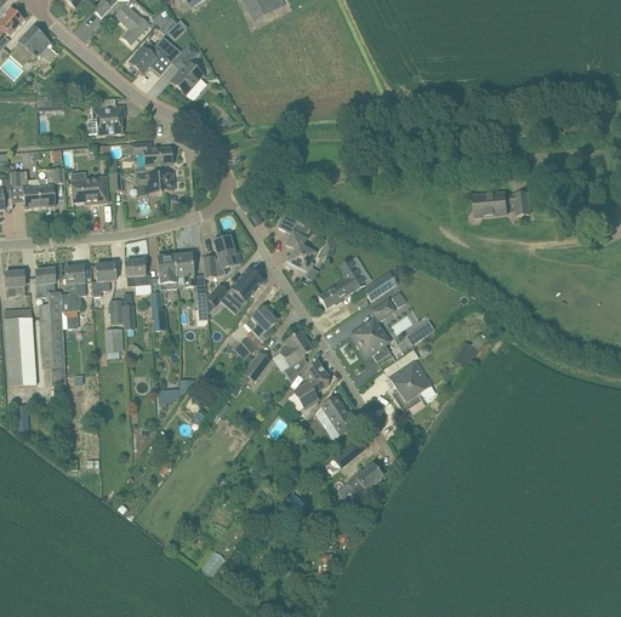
[(101,16),(115,0),(100,0),(92,7),(101,16)]
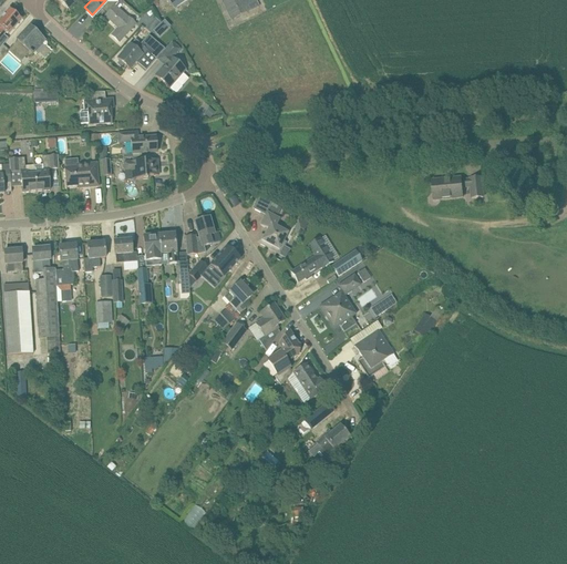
[(126,31),(142,14),(125,0),(117,0),(105,13),(119,24),(112,32),(119,39),(126,31)]
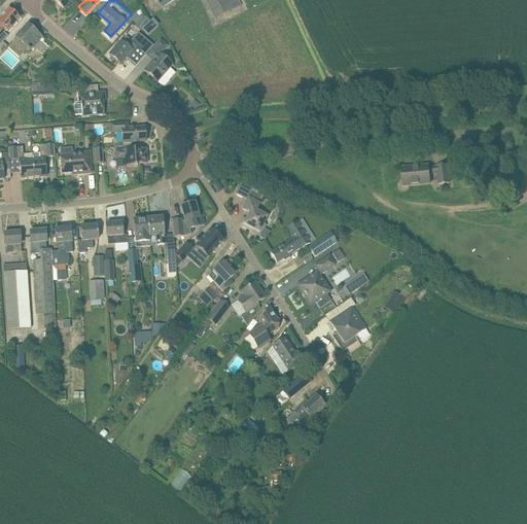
[(208,0),(215,15),(233,7),(242,2),(240,0),(208,0)]
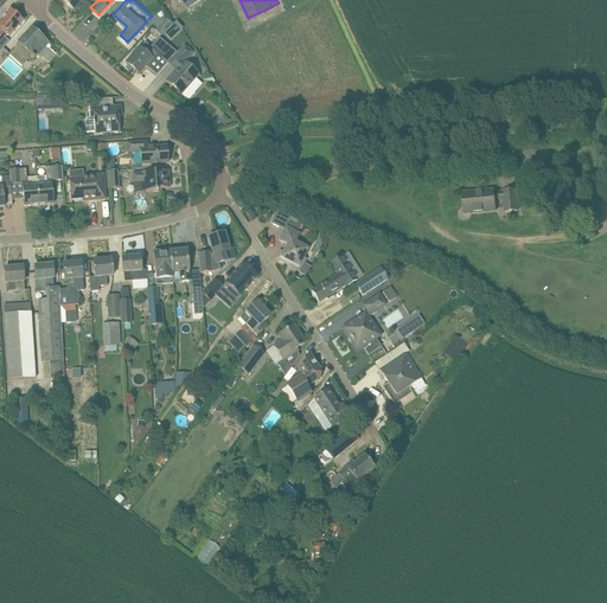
[(10,33),(16,26),(23,18),(10,6),(2,15),(0,17),(0,49),(10,38),(4,34),(6,31),(10,33)]
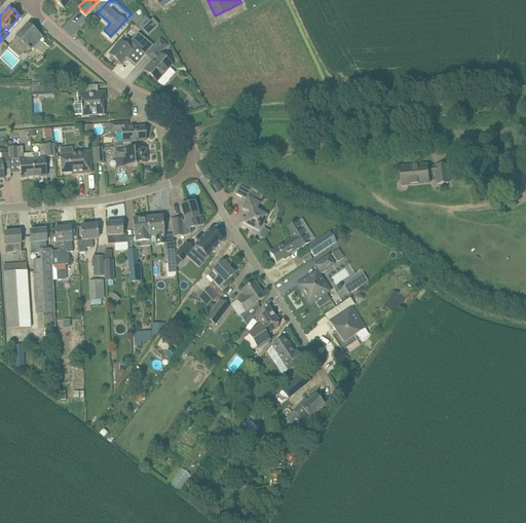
[(134,24),(139,28),(147,17),(142,13),(134,24)]
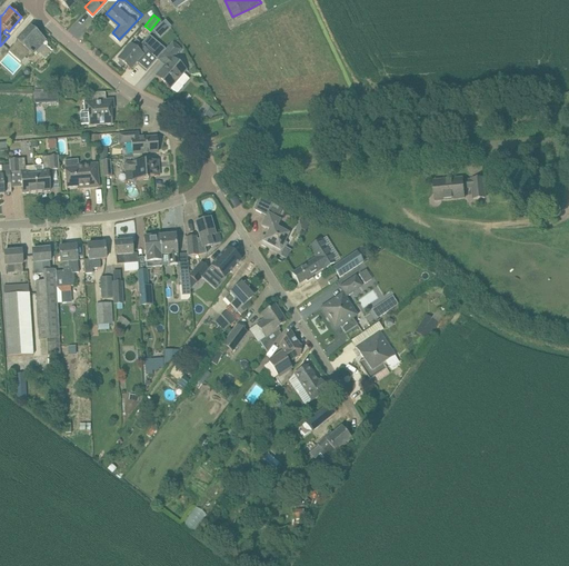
[(166,18),(161,21),(167,28),(171,23),(166,18)]
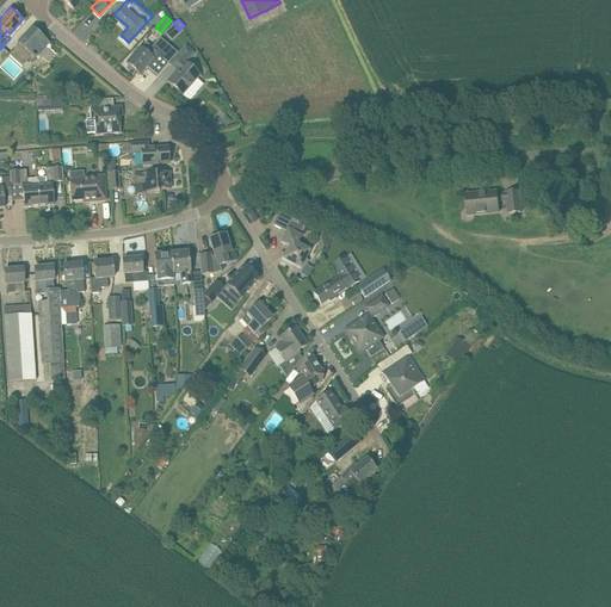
[(35,55),(48,41),(32,25),(18,41),(19,42),(10,51),(10,53),(23,63),(32,54),(35,55)]
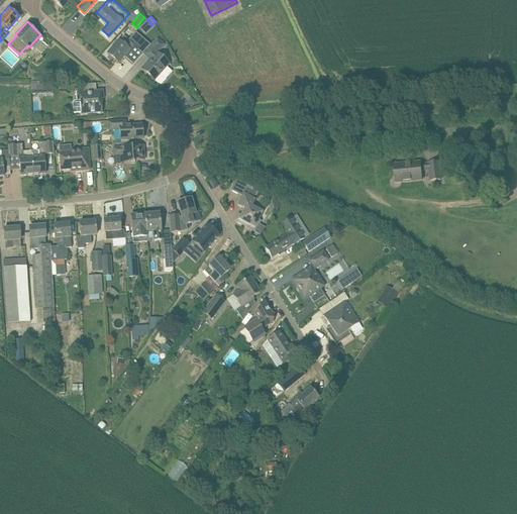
[(135,43),(142,49),(149,42),(135,30),(128,38),(123,33),(108,52),(118,61),(123,54),(125,55),(135,43)]
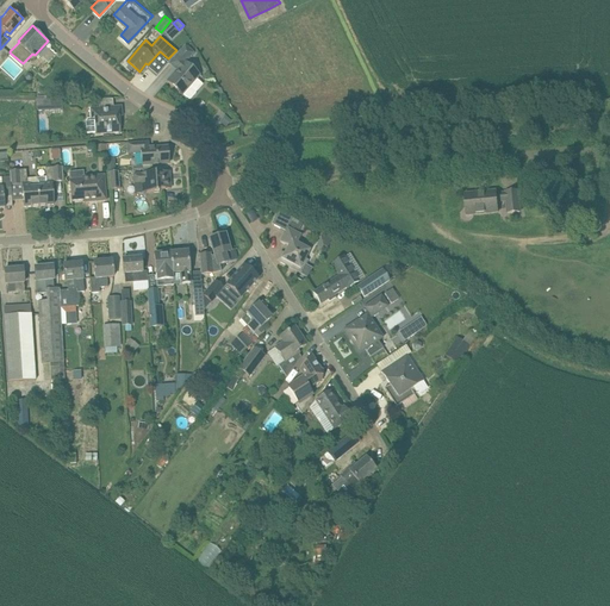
[(192,48),(186,43),(170,61),(176,66),(192,48)]
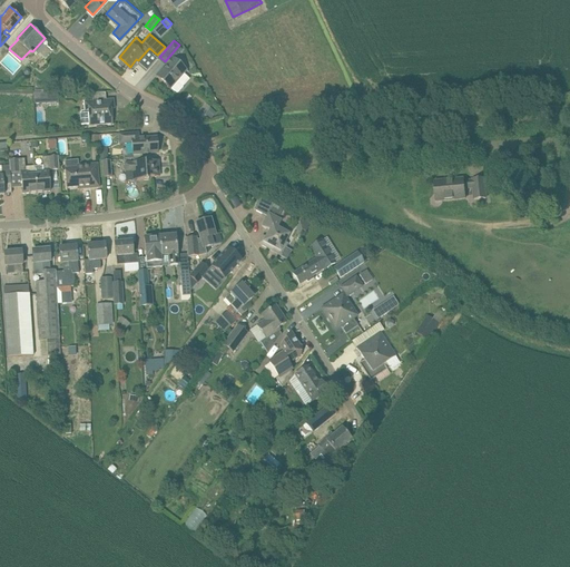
[(174,56),(182,47),(179,45),(165,61),(166,62),(157,74),(170,86),(170,85),(176,89),(177,89),(184,84),(183,82),(177,77),(187,67),(174,56)]
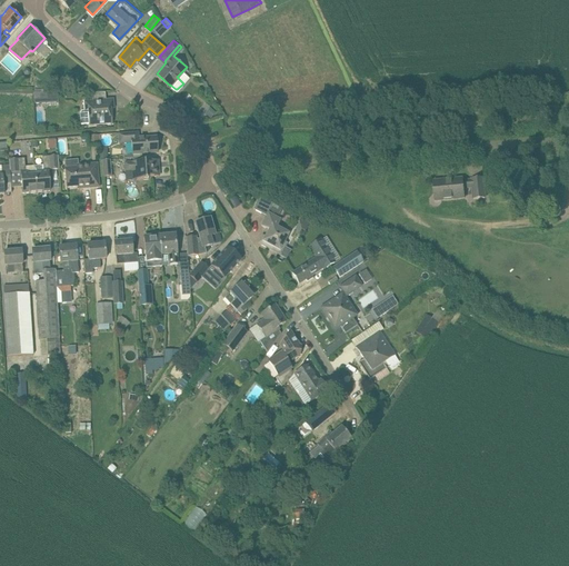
[(113,97),(85,99),(86,108),(82,108),(80,110),(80,121),(89,120),(89,122),(112,120),(111,106),(113,106),(113,97)]
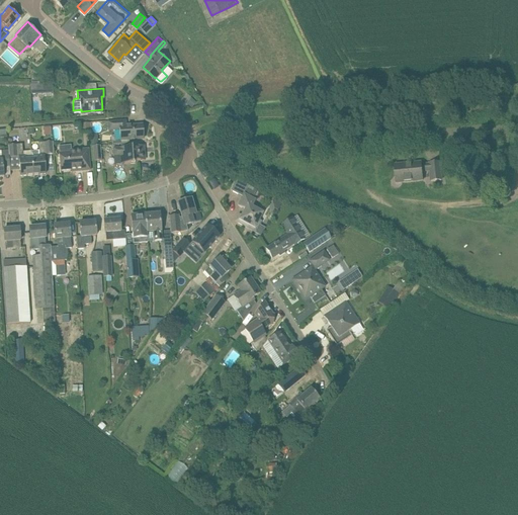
[(185,95),(189,102),(195,99),(192,92),(185,95)]
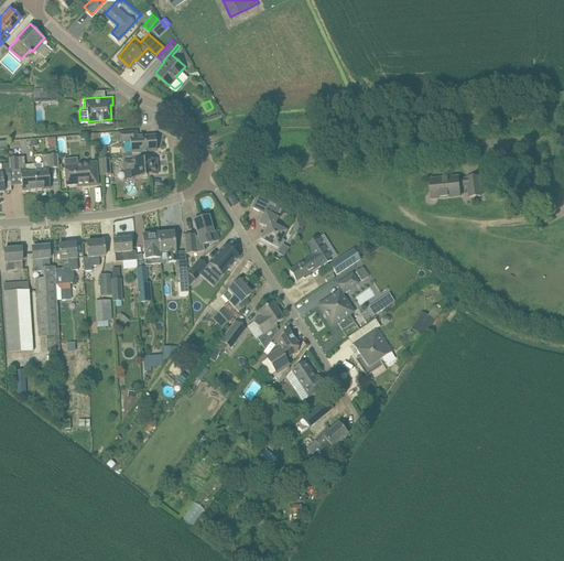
[(132,150),(145,149),(156,148),(154,133),(138,135),(137,128),(118,129),(118,139),(131,138),(132,150)]
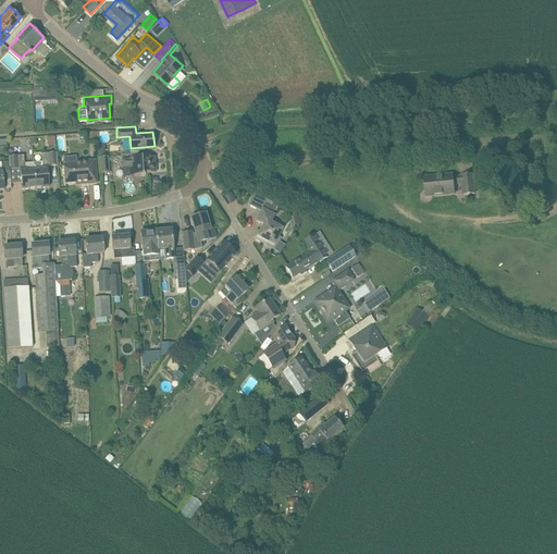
[(49,184),(48,173),(47,163),(58,162),(57,149),(42,150),(42,158),(34,159),(34,168),(36,185),(49,184)]
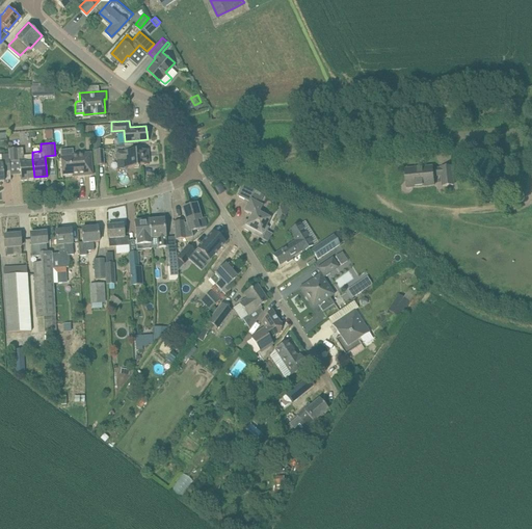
[(25,157),(24,153),(23,146),(8,147),(9,155),(9,159),(20,158),(21,178),(34,177),(32,160),(28,161),(25,157)]
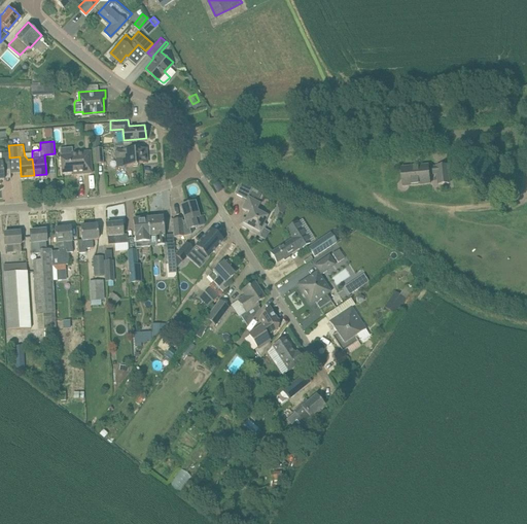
[(90,148),(72,150),(71,145),(60,146),(62,171),(77,170),(77,172),(92,171),(90,148)]
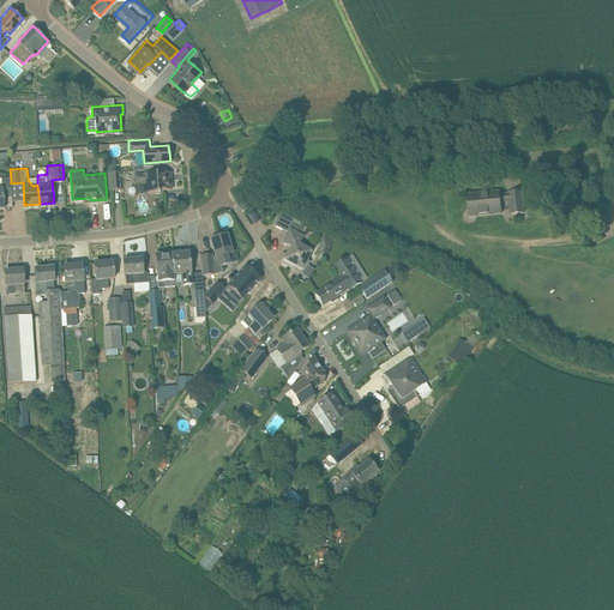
[(121,187),(119,169),(109,170),(112,188),(121,187)]
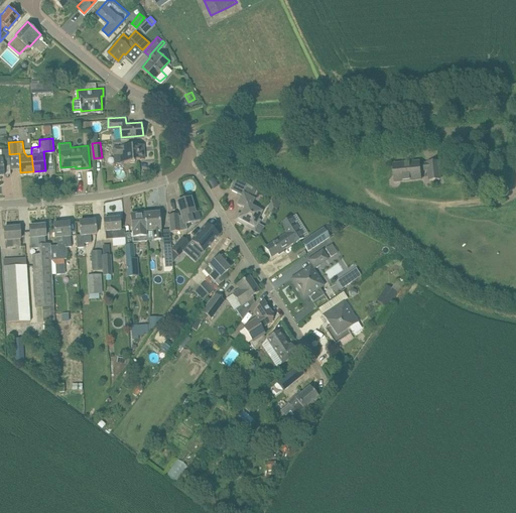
[(143,143),(113,145),(114,152),(119,152),(120,160),(135,159),(135,157),(144,156),(143,143)]
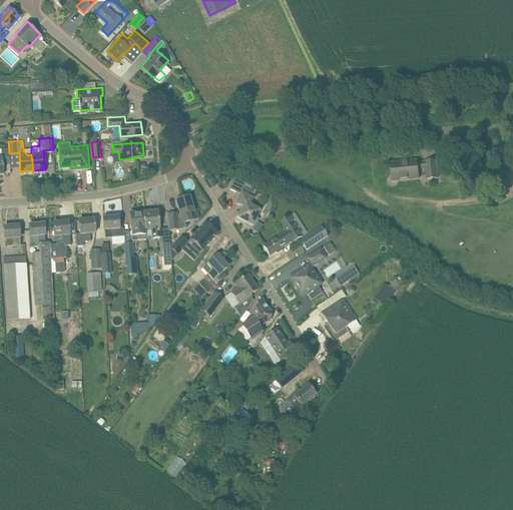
[(1,149),(0,148),(0,172),(4,172),(3,163),(10,162),(9,153),(9,149),(1,150),(1,149)]
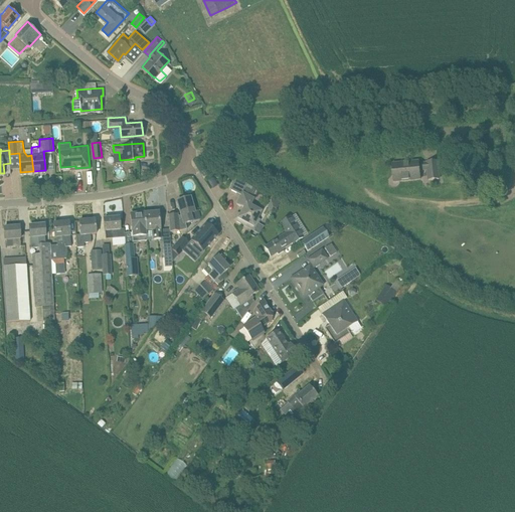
[(427,167),(428,177),(440,176),(438,158),(427,159),(427,160),(419,161),(418,159),(392,161),(393,179),(420,176),(419,167),(427,167)]
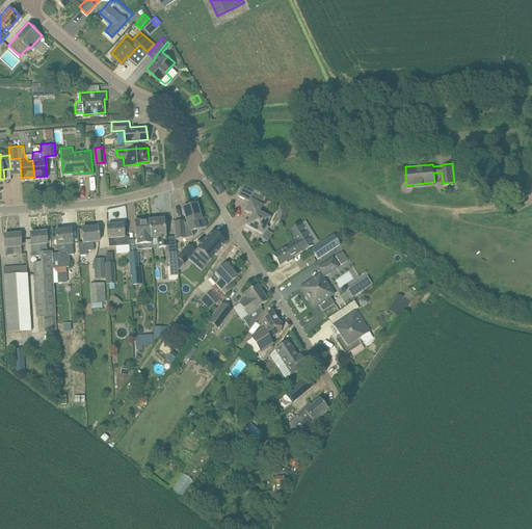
[(242,183),(240,188),(247,192),(247,191),(251,193),(253,194),(255,189),(255,188),(242,182),(242,183)]
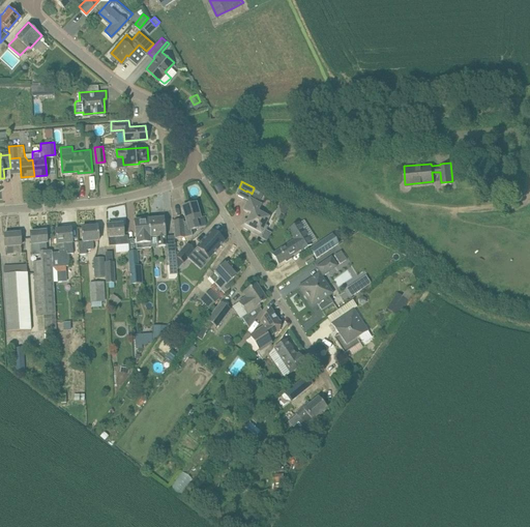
[(262,202),(259,200),(249,196),(243,207),(251,211),(247,217),(244,216),(242,221),(243,225),(254,231),(255,228),(260,231),(265,222),(269,215),(258,209),(262,202)]
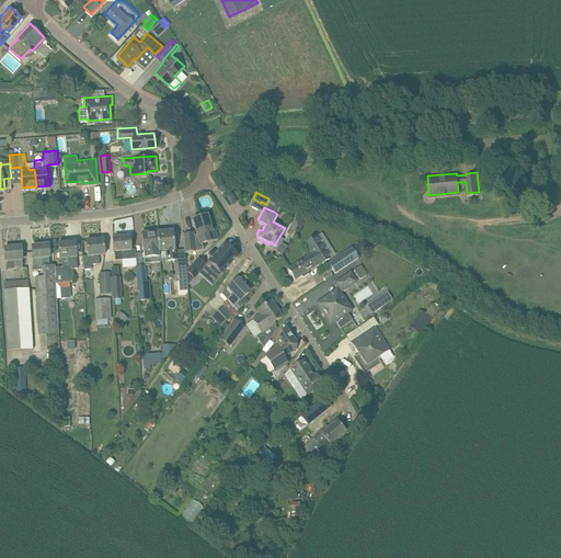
[(194,230),(184,231),(185,250),(197,249),(204,247),(202,241),(209,239),(207,230),(212,229),(212,228),(207,213),(193,216),(196,227),(197,234),(194,234),(194,230)]
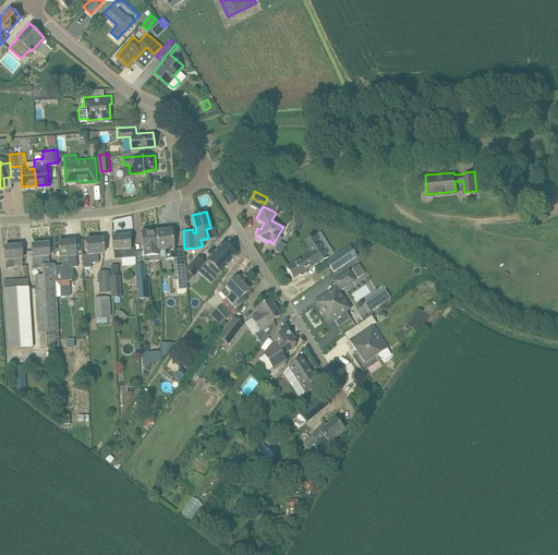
[(173,245),(172,239),(172,228),(157,229),(159,246),(166,246),(167,257),(173,256),(173,245)]
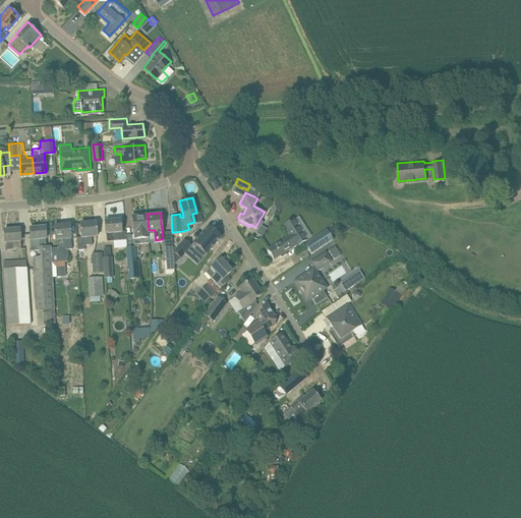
[(147,214),(132,215),(133,232),(134,241),(149,240),(148,230),(149,230),(147,214)]
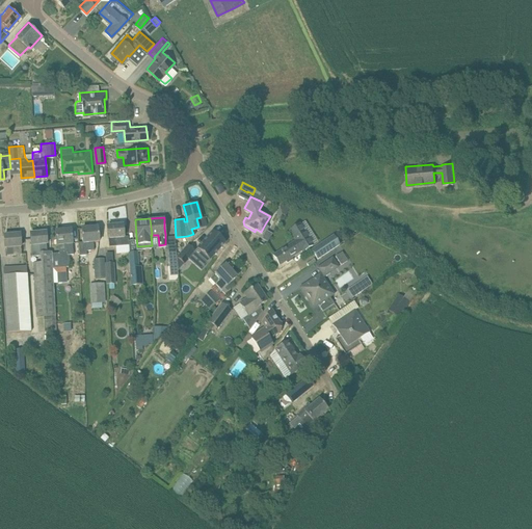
[(293,257),(292,255),(302,247),(303,248),(313,242),(299,221),(290,228),(296,238),(273,253),(280,262),(286,258),(288,260),(293,257)]
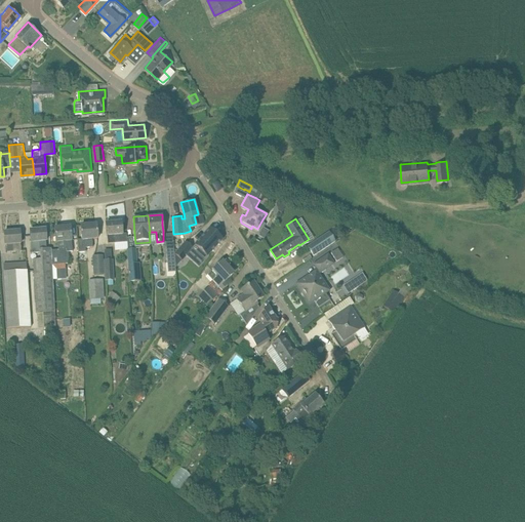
[(122,231),(122,230),(121,219),(106,221),(107,233),(108,233),(108,241),(127,239),(126,231),(122,231)]
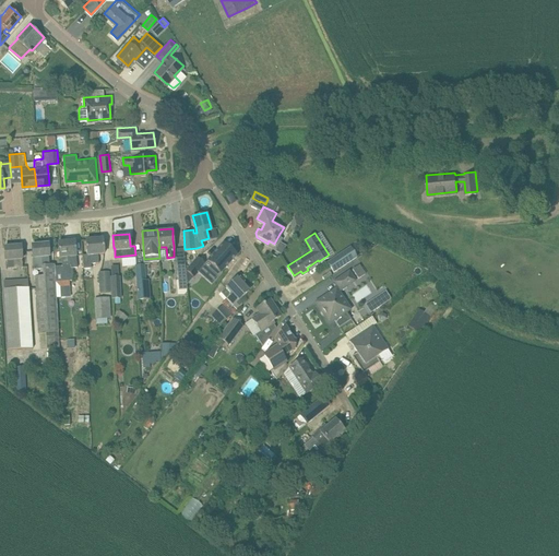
[(75,238),(74,238),(73,236),(67,237),(67,239),(58,240),(59,256),(62,255),(63,263),(55,263),(55,273),(57,295),(62,295),(62,285),(70,285),(70,278),(73,278),(72,267),(78,265),(75,238)]
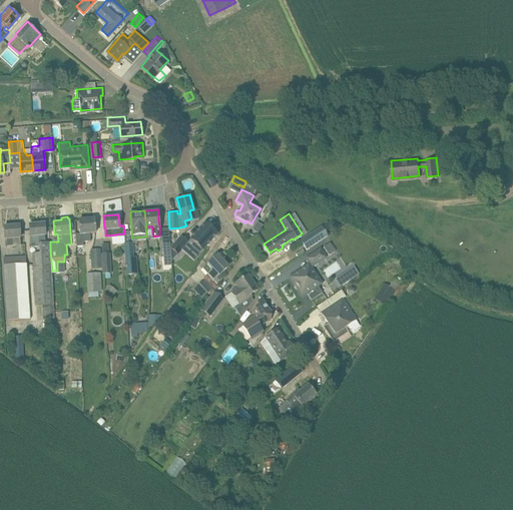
[(94,216),(79,218),(80,231),(75,231),(76,244),(83,243),(83,239),(91,238),(90,231),(95,230),(94,216)]
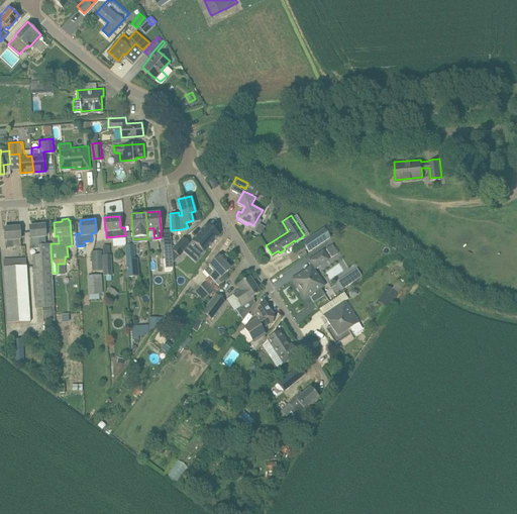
[(212,227),(206,222),(192,238),(196,242),(193,246),(202,254),(206,249),(205,249),(219,233),(216,231),(218,230),(213,226),(212,227)]
